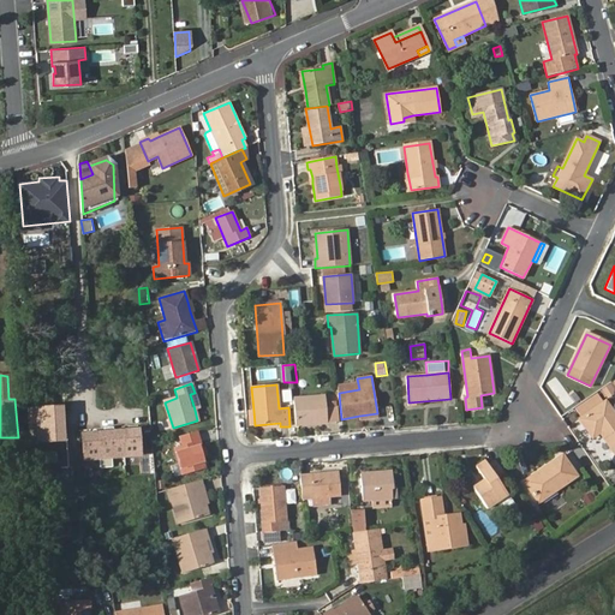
[(604,389),(609,398),(614,394),(609,386),(604,389)]
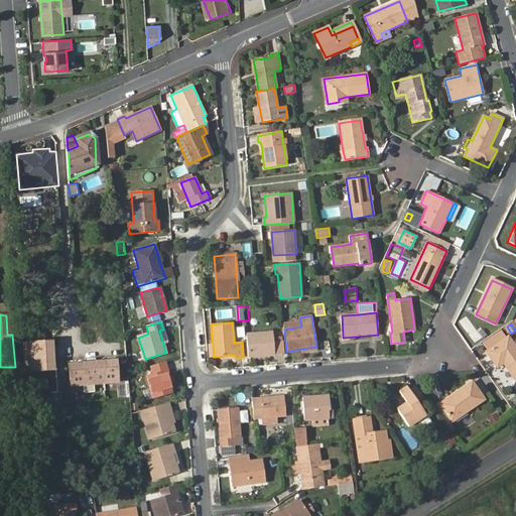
[(483,339),(490,334),(485,326),(478,331),(483,339)]
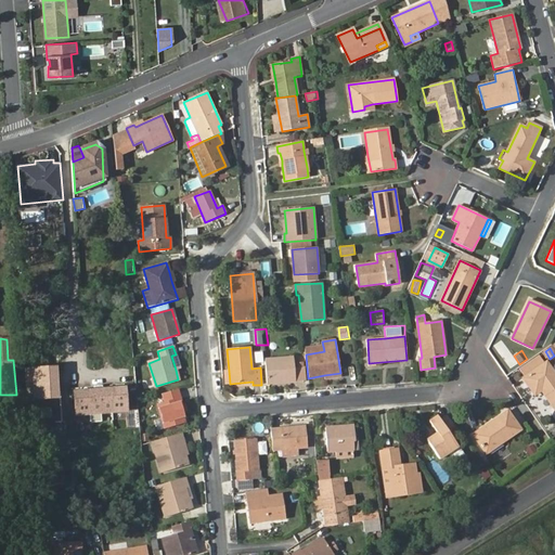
[(520,370),(526,376),(541,365),(544,364),(539,357),(520,370)]
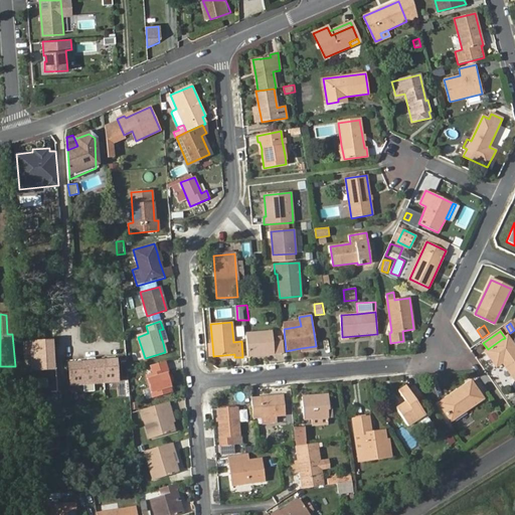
[(245,333),(247,356),(282,353),(281,341),(272,342),(271,332),(245,333)]
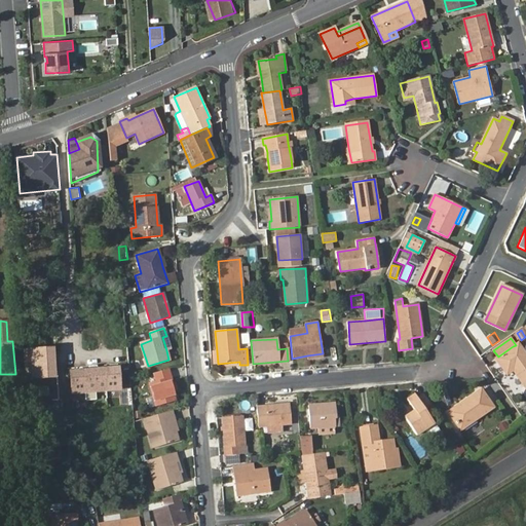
[(496,358),(508,374),(514,370),(525,386),(525,353),(519,343),(516,345),(513,346),(496,358)]
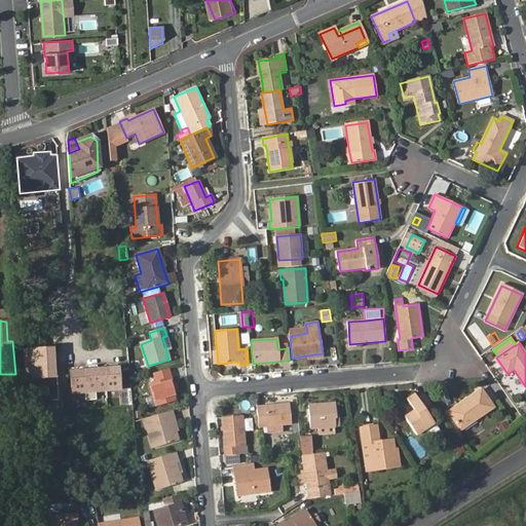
[(55,348),(25,350),(27,378),(57,377),(55,348)]
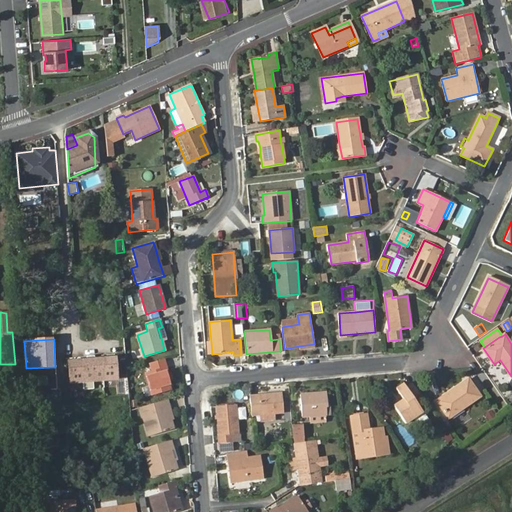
[(68,362),(69,383),(115,379),(113,358),(68,362)]
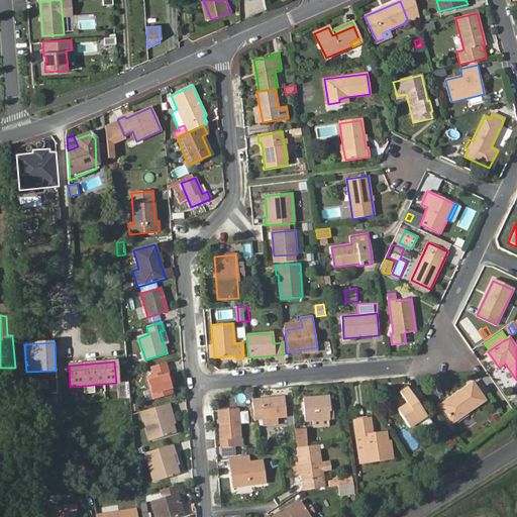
[(166,363),(150,367),(152,375),(146,377),(153,400),(172,395),(170,385),(166,371),(168,370),(166,363)]
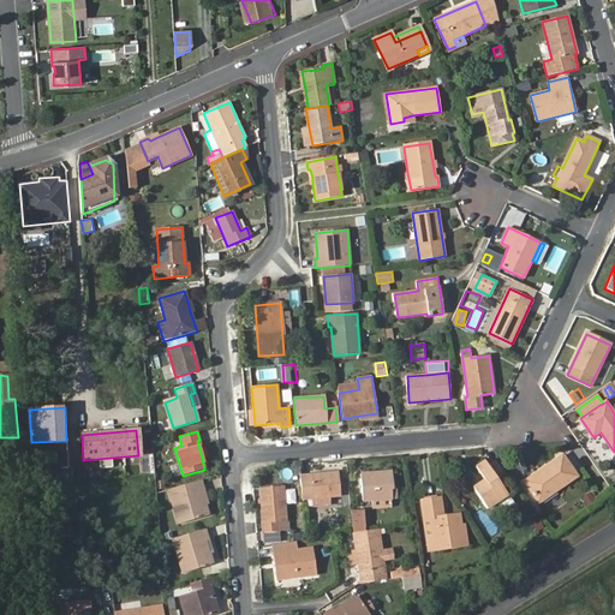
[(563,455),(524,482),(539,502),(578,476),(563,455)]
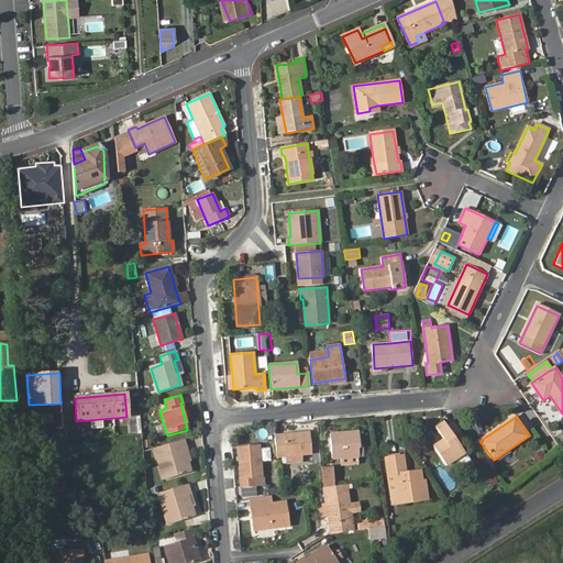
[(444,440),(433,446),(446,466),(465,453),(459,444),(466,439),(456,426),(449,430),(443,422),(435,428),(444,440)]
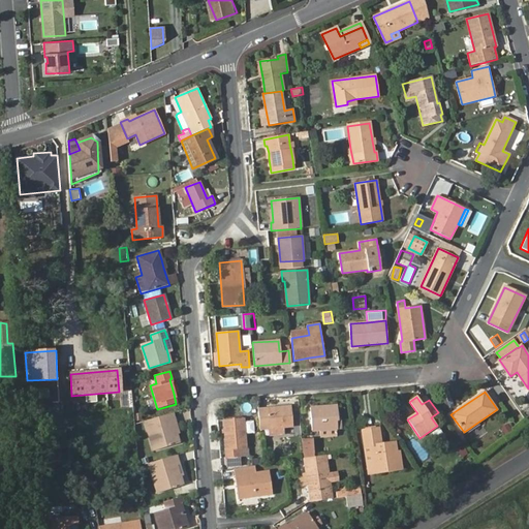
[(311,407),(313,431),(342,429),(342,419),(337,419),(337,406),(311,407)]
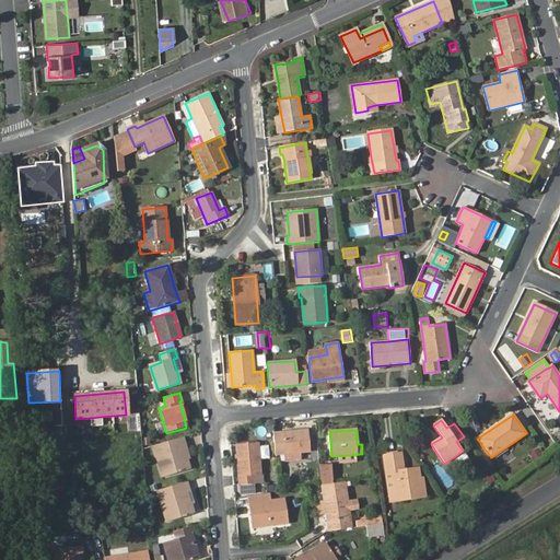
[(273,433),(276,454),(283,453),(301,452),(310,451),(308,431),(273,433)]
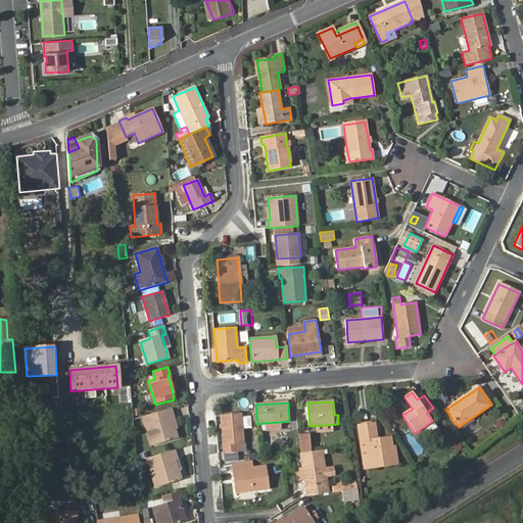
[(172,409),(143,417),(152,445),(177,438),(175,429),(171,418),(174,417),(172,409)]
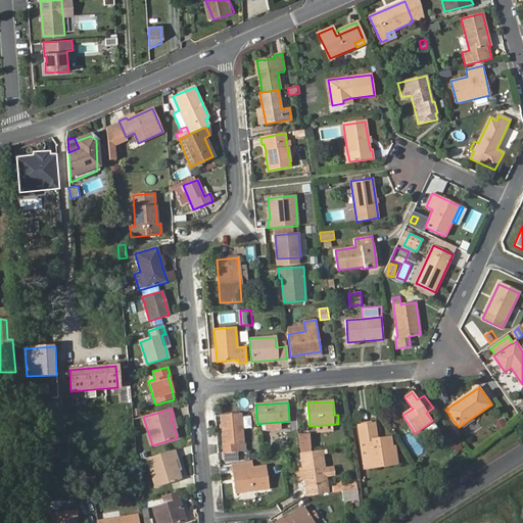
[(221,417),(224,453),(237,450),(244,449),(243,442),(241,415),(221,417)]
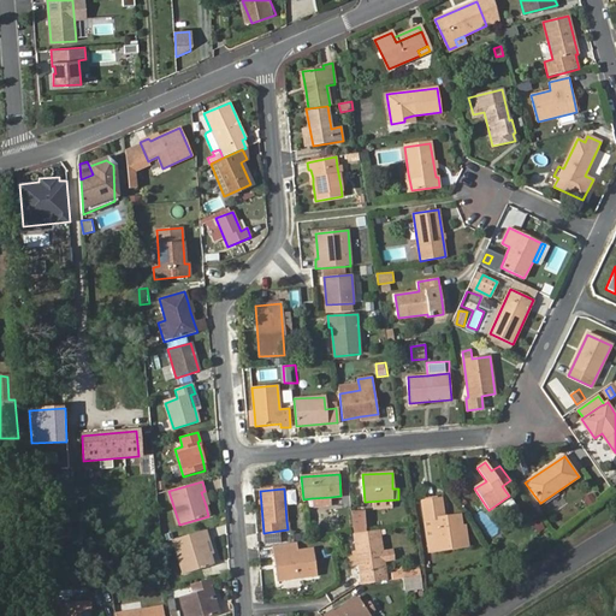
[(588,505),(598,499),(593,492),(584,498),(588,505)]
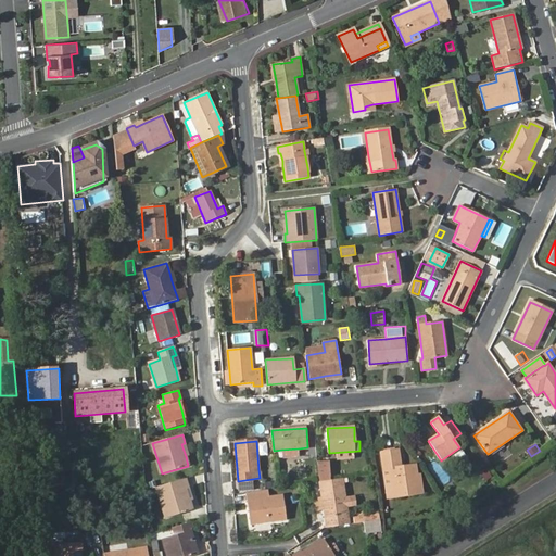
[(299,449),(281,450),(282,457),(299,456),(299,449)]
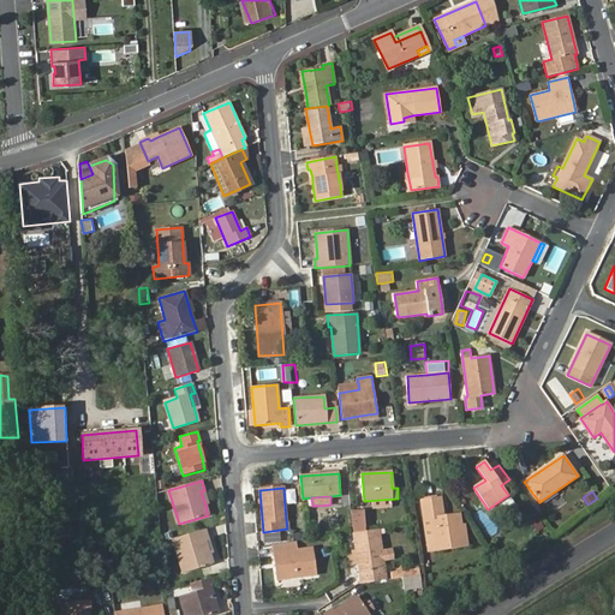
[(422,500),(429,550),(467,545),(465,525),(461,525),(460,514),(443,517),(441,497),(422,500)]
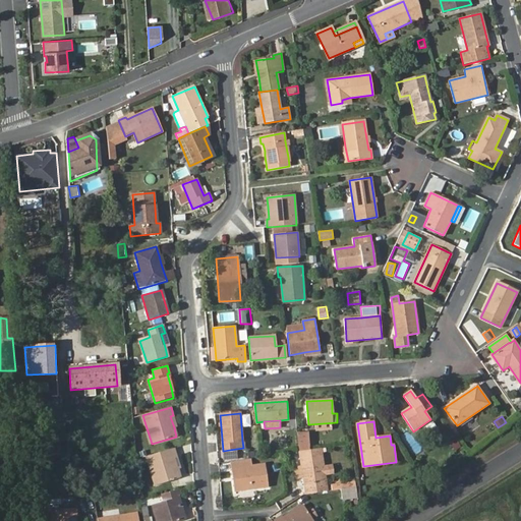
[(308,432),(298,433),(299,452),(310,450),(308,432)]
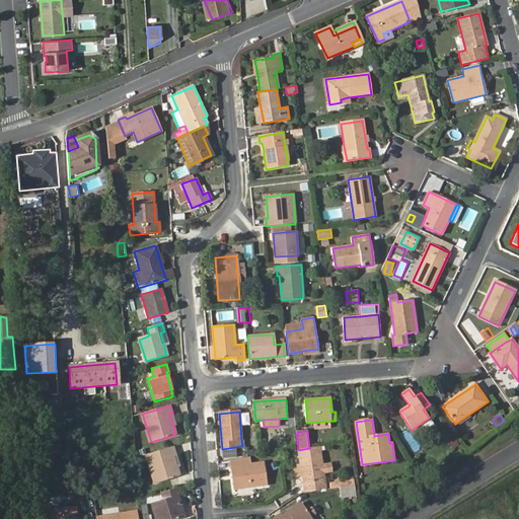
[(453,437),(448,444),(455,449),(460,442),(453,437)]
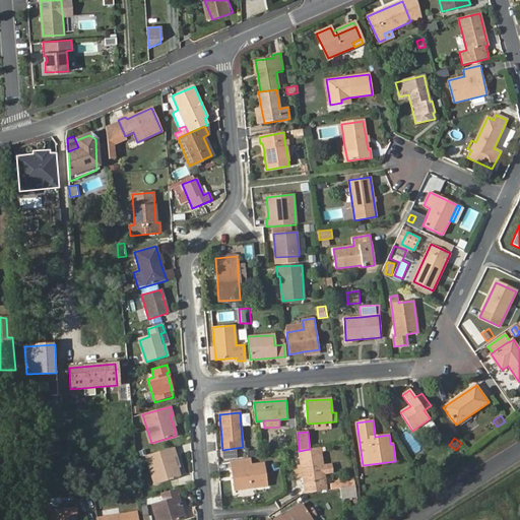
[(175,447),(145,456),(154,484),(180,477),(177,468),(173,453),(176,452),(175,447)]
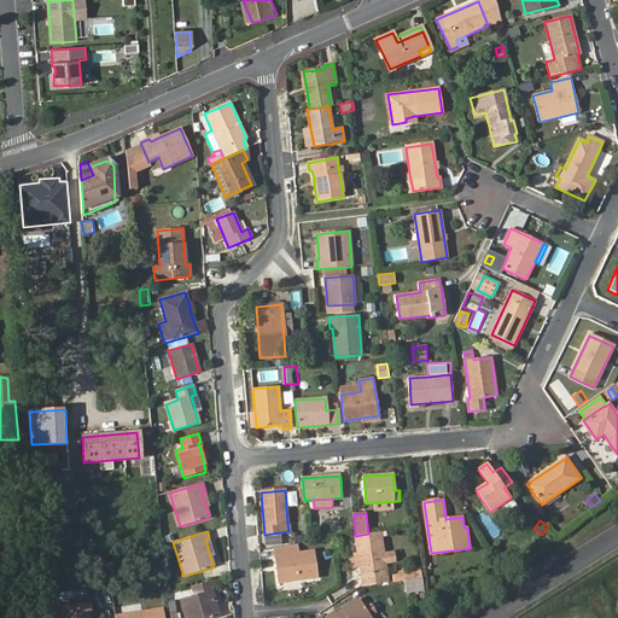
[(359,567),(361,587),(388,582),(380,531),(368,534),(355,536),(354,536),(359,563),(359,567)]
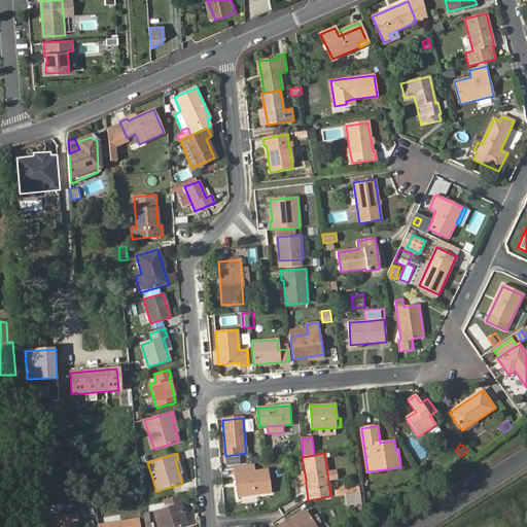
[(239,454),(225,456),(226,464),(240,462),(239,454)]
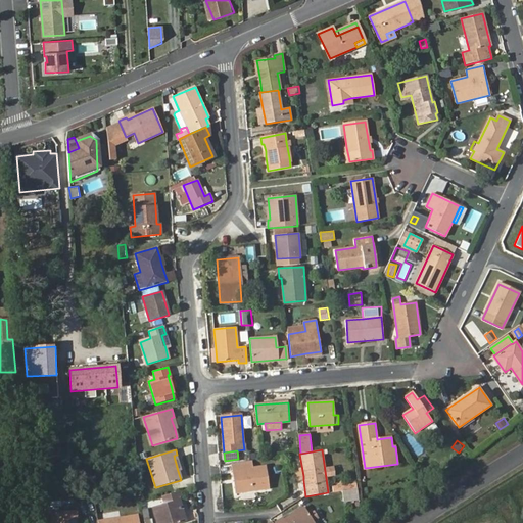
[(251,460),(232,463),(236,492),(269,488),(266,466),(252,468),(251,460)]
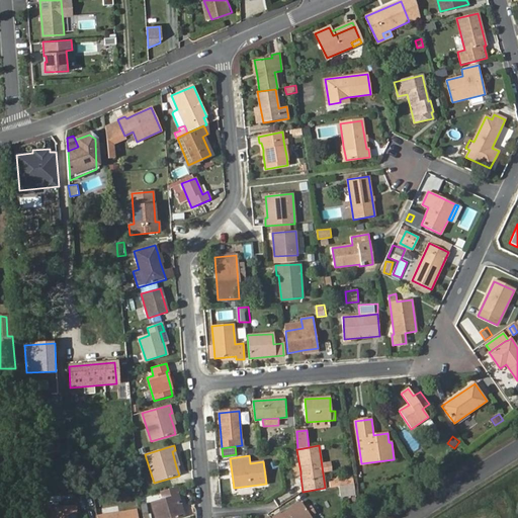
[(298,463),(292,464),(293,477),(300,476),(300,471),(298,463)]
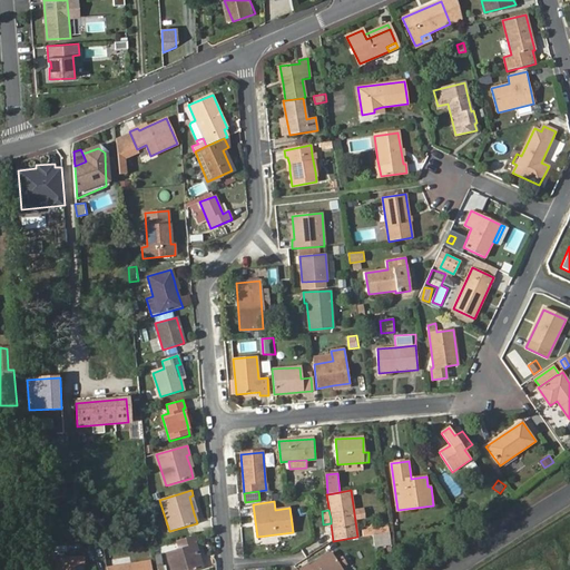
[(387,527),(362,530),(363,537),(389,532),(387,527)]
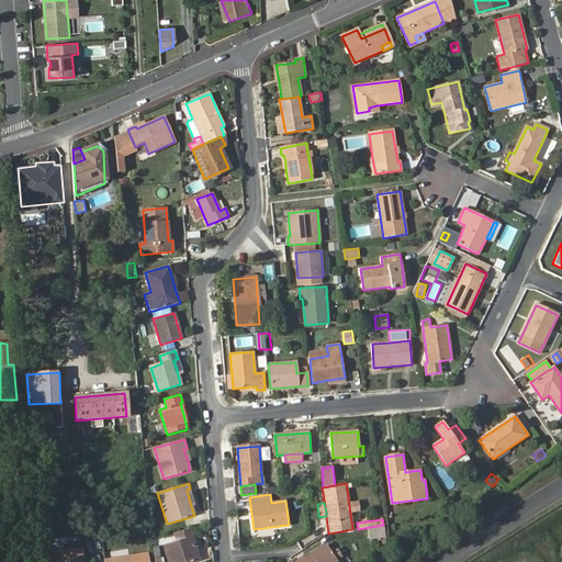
[(192,536),(190,528),(173,532),(177,541),(165,544),(169,561),(192,561),(199,560),(197,550),(193,552),(189,537),(192,536)]
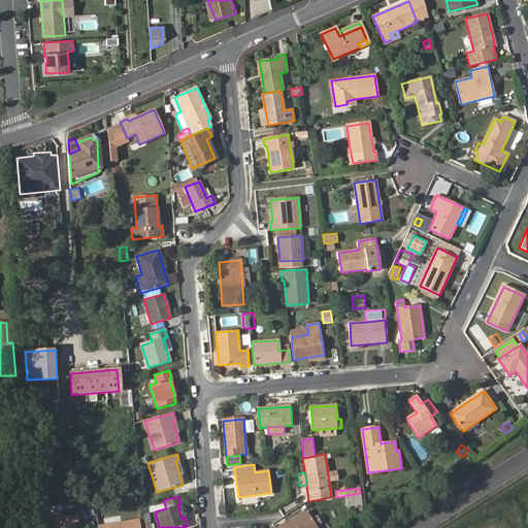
[(317,527),(316,527),(310,519),(306,513),(298,517),(299,518),(287,526),(285,524),(277,527),(317,527)]
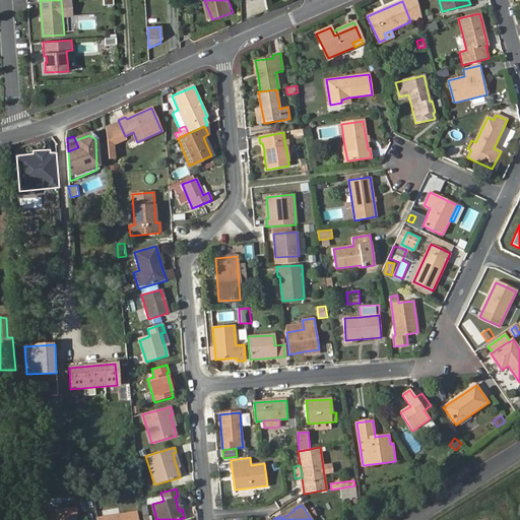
[(311,507),(306,511),(311,519),(316,515),(311,507)]
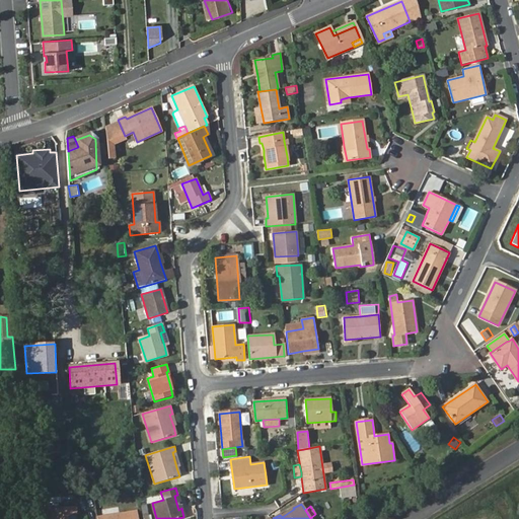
[(52,509),(52,518),(74,518),(74,515),(76,514),(76,507),(52,509)]
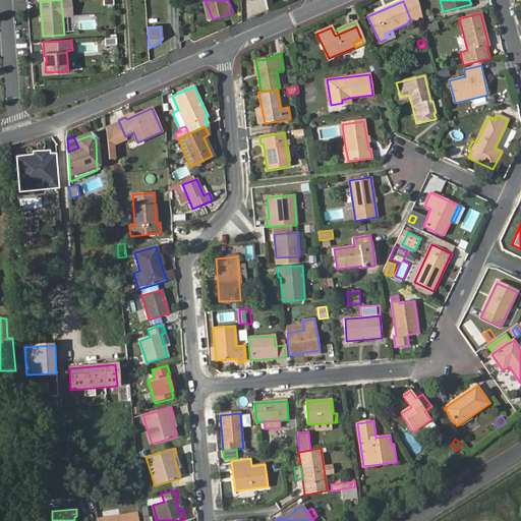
[(295,511),(294,510),(293,509),(281,517),(283,519),(295,511)]
